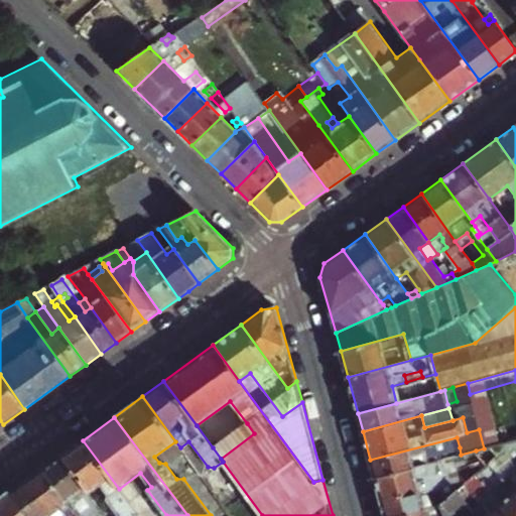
[(254,433),(247,423),(213,447),(221,459),(254,433)]
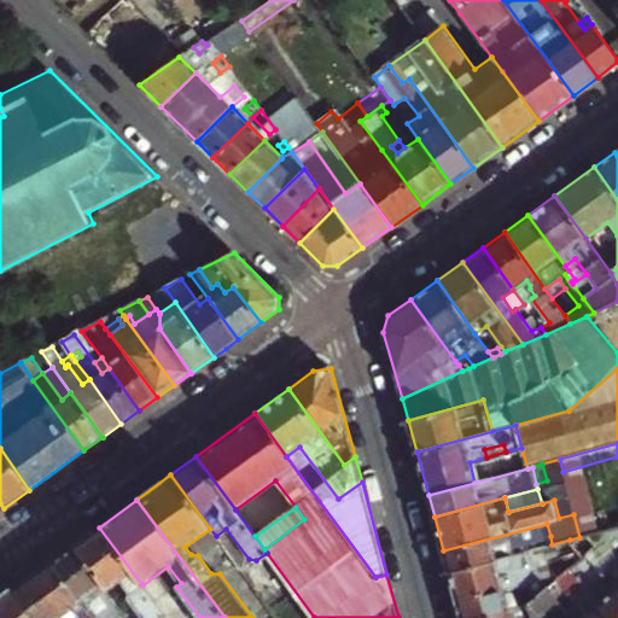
[(513,547),(551,536),(547,524),(443,551),(449,571),(514,554),(513,547)]
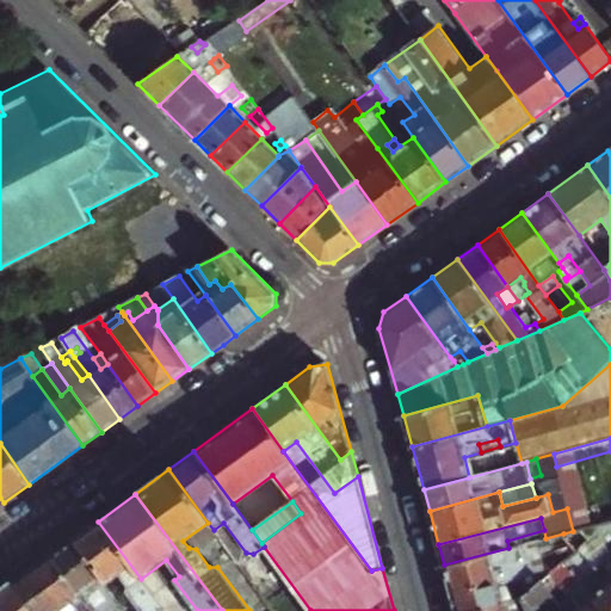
[(98,522),(73,539),(105,584),(119,573),(129,586),(127,593),(140,610),(162,610),(165,610),(141,579),(98,522)]
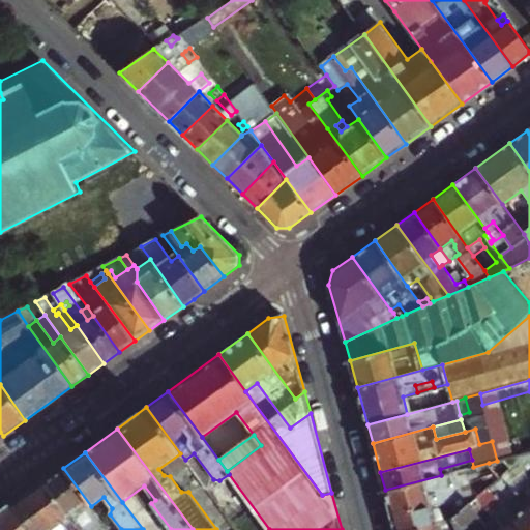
[(524,467),(529,474),(529,455),(528,453),(514,457),(524,467)]
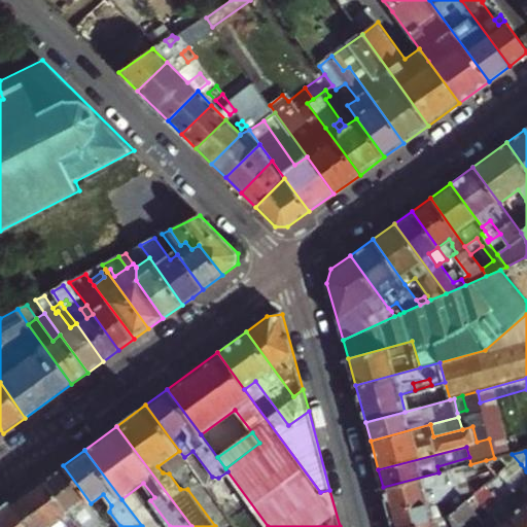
[(507,461),(503,456),(494,458),(486,460),(495,471),(507,461)]
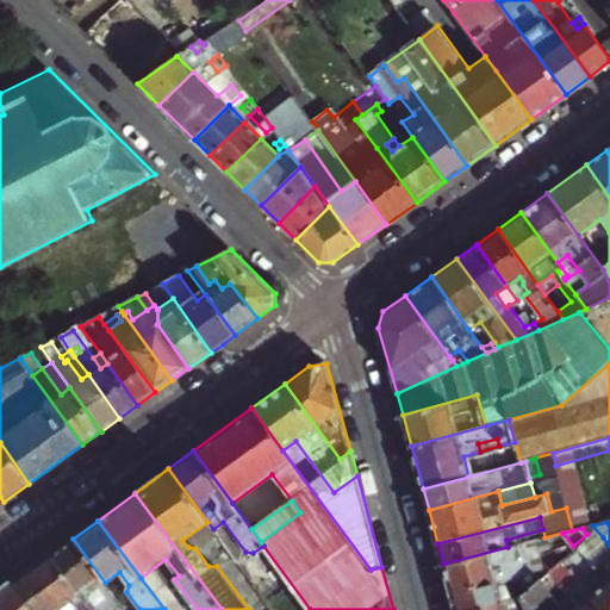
[(545,537),(508,547),(443,564),(450,590),(497,577),(493,562),(505,559),(511,562),(529,558),(534,573),(536,584),(542,579),(552,571),(564,560),(577,549),(573,546),(562,533),(545,537)]
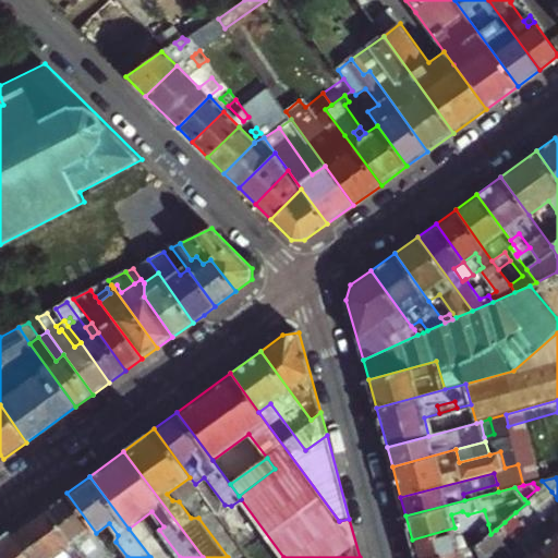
[(524,499),(528,502),(530,500),(557,534),(557,509),(556,511),(545,497),(537,488),(524,499)]
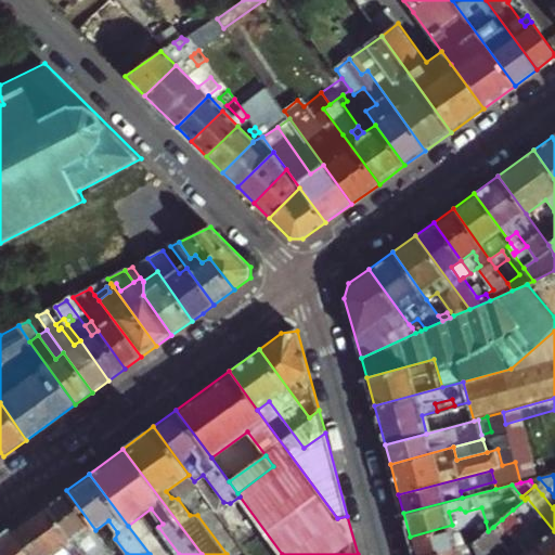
[(554,497),(549,489),(542,494),(553,508),(554,506),(554,497)]
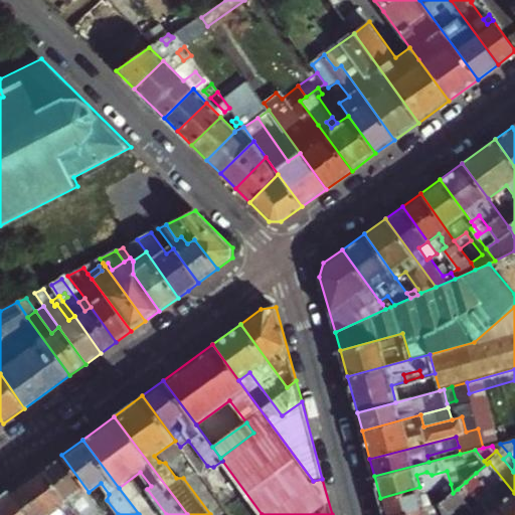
[(61,455),(41,469),(76,514),(90,514),(78,499),(89,492),(61,455)]
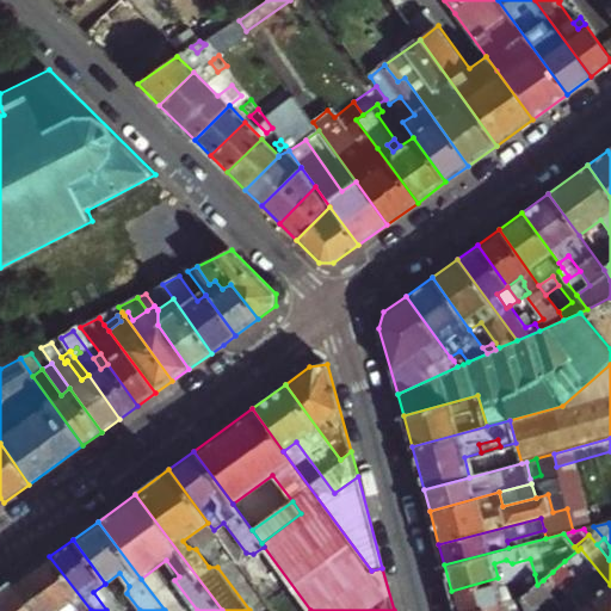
[(578,550),(565,561),(602,610),(610,610),(610,585),(580,548),(578,550)]
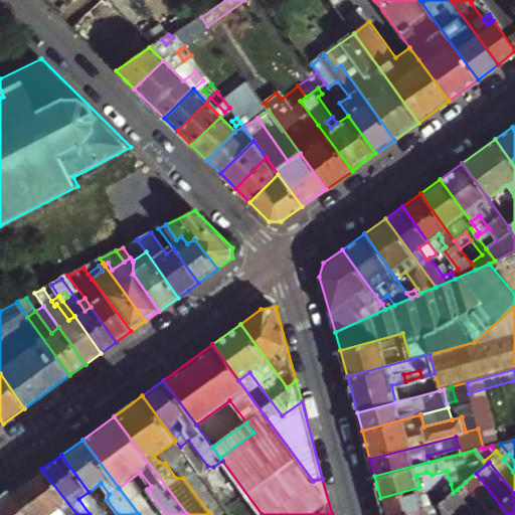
[(76,514),(41,469),(8,493),(24,514),(46,514),(53,511),(56,514),(76,514)]
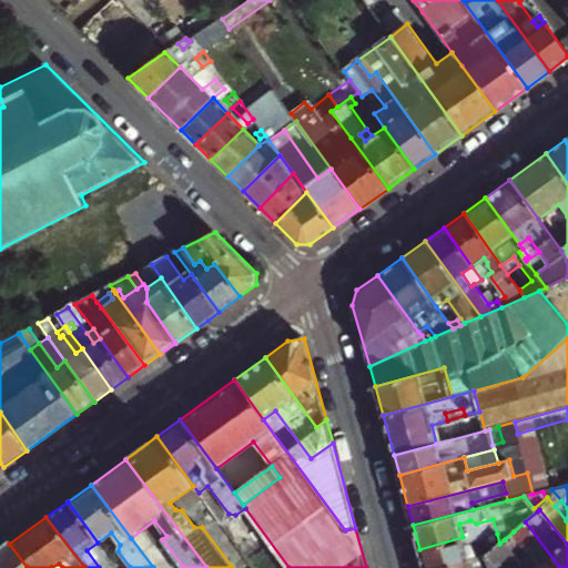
[(528,550),(518,558),(525,567),(559,567),(525,521),(514,531),(519,539),(528,550)]
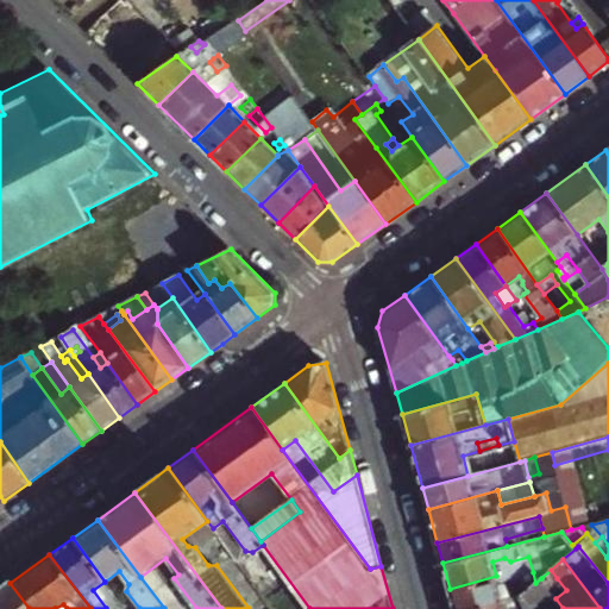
[(557,578),(551,570),(541,578),(547,586),(557,578)]
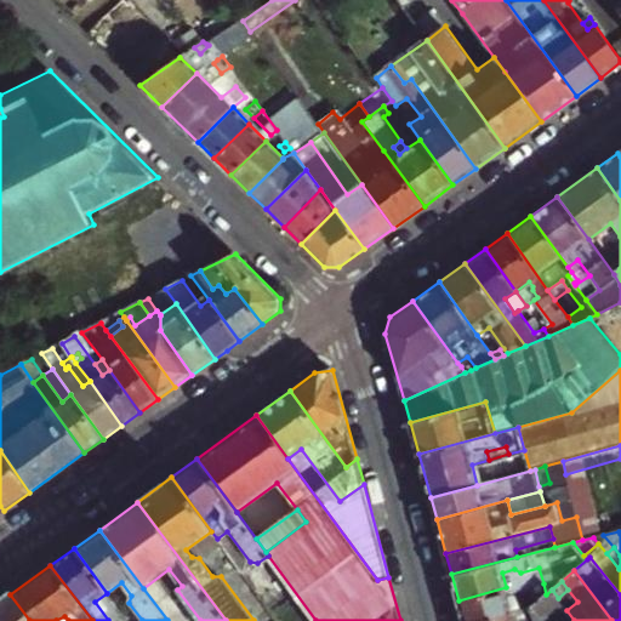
[(546,594),(543,584),(535,586),(535,588),(540,599),(546,594)]
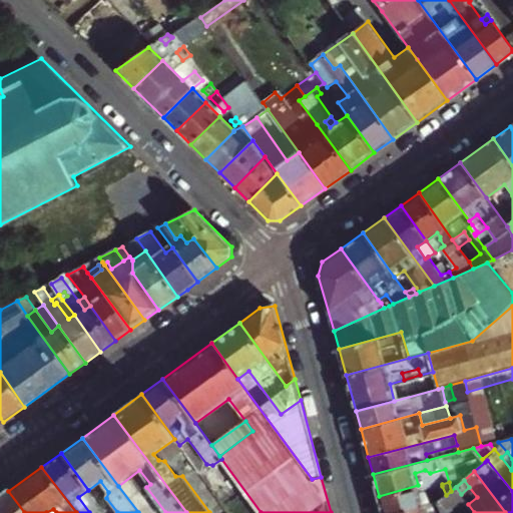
[(418,485),(379,496),(383,512),(393,512),(424,505),(433,502),(439,501),(446,495),(442,486),(434,489),(433,484),(419,488),(418,485)]
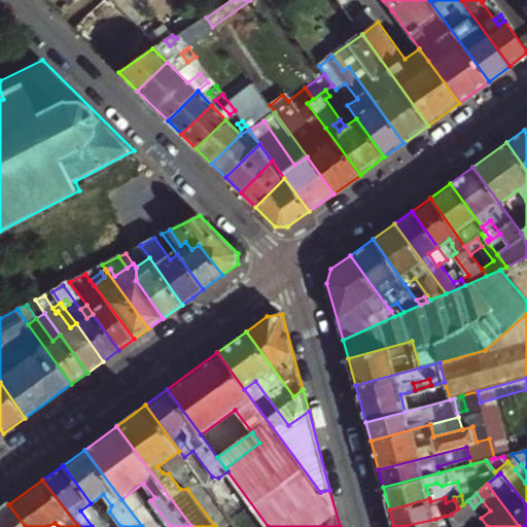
[(487,526),(481,518),(473,507),(468,500),(463,504),(458,508),(451,515),(455,526),(461,526),(467,523),(470,526),(487,526)]
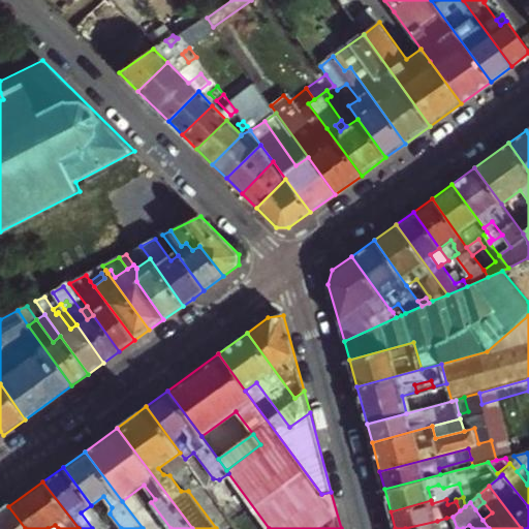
[(25,528),(8,506),(0,512),(0,528),(25,528)]
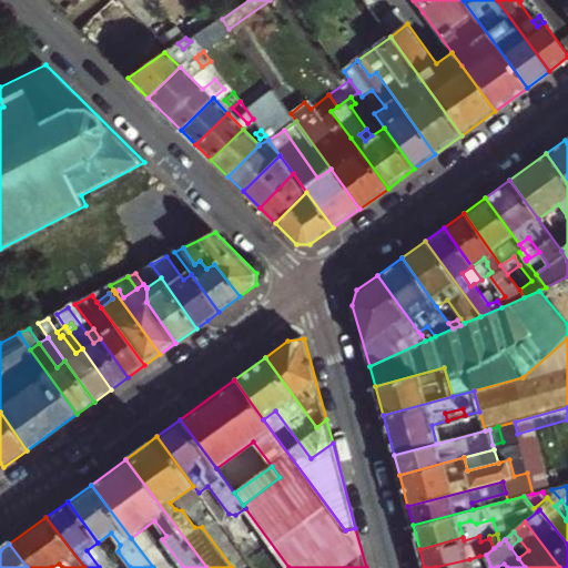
[(472,567),(469,559),(435,567),(490,567),(486,555),(479,556),(482,564),(472,567)]
